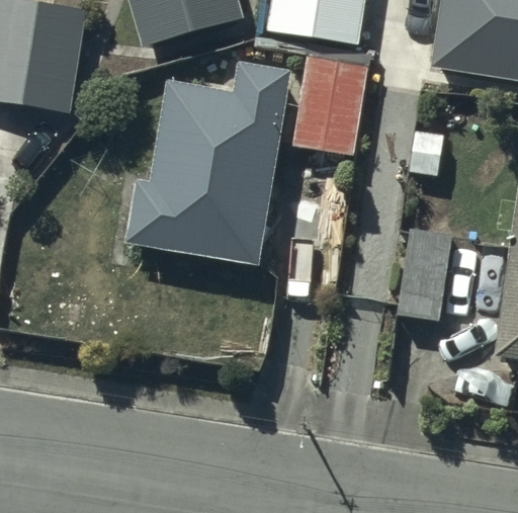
[(87,8),(24,0),(0,0),(0,104),(74,114),(87,8)]
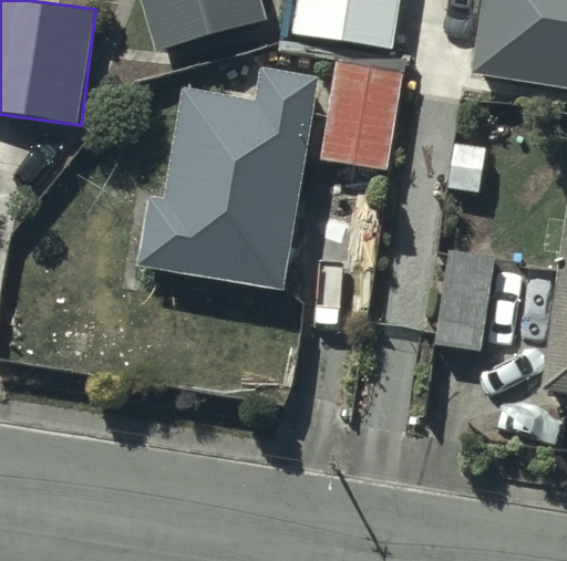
[(268,14),(264,0),(142,0),(156,49),(268,14)]
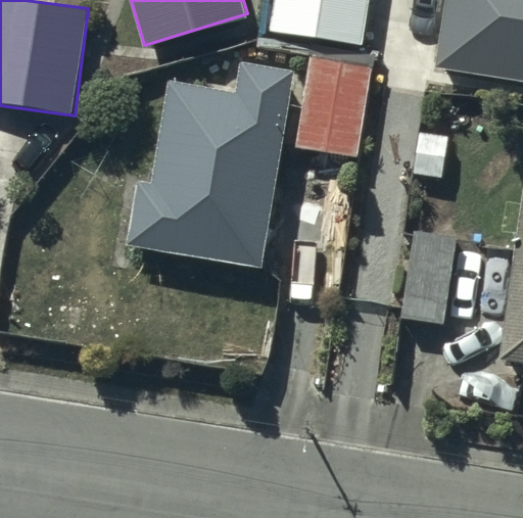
[(368,0),(275,0),(271,32),(362,45),(368,0)]
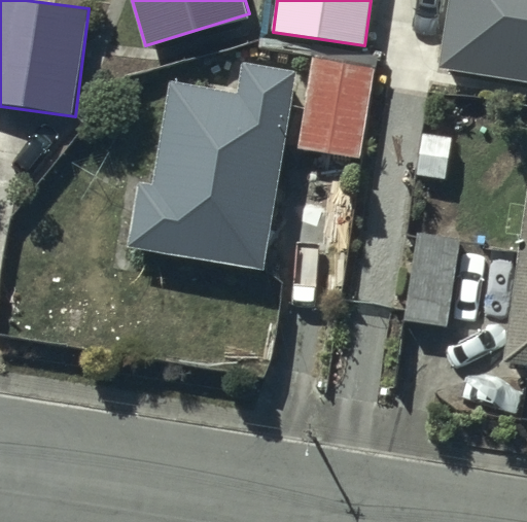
[(526,0),(449,0),(440,67),(526,78),(526,0)]
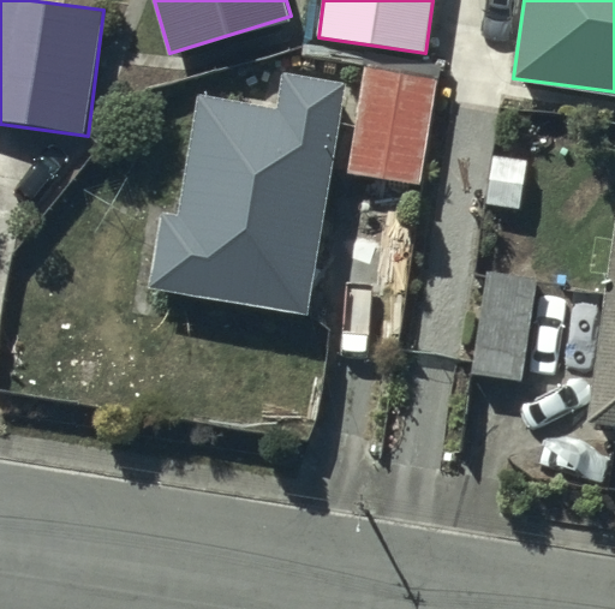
[(437,77),(365,66),(350,173),(422,183),(437,77)]
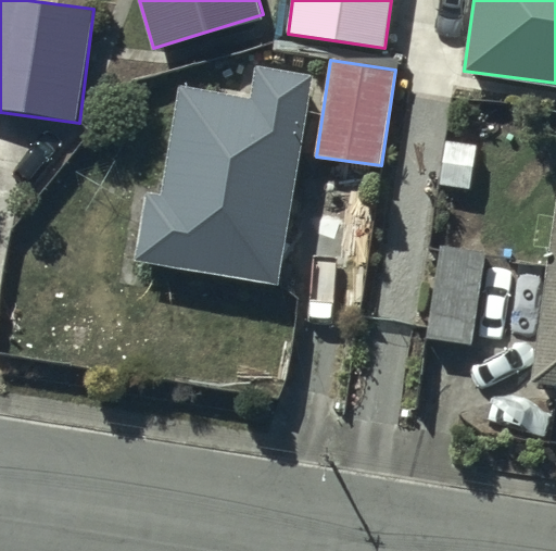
[(278,285),(312,74),(254,65),(249,96),(176,84),(159,192),(147,190),(136,262),(278,285)]
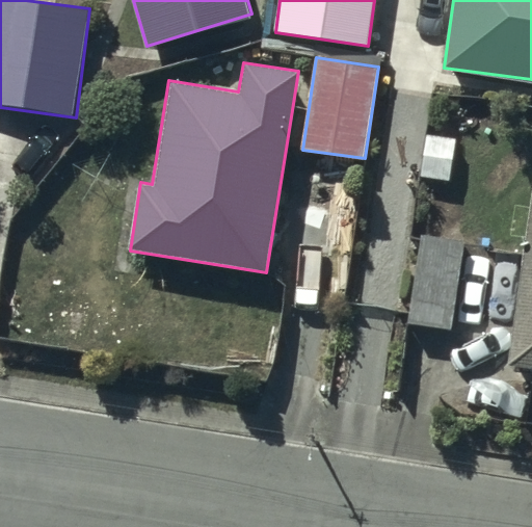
[(531,185),(509,366),(531,368),(531,185)]
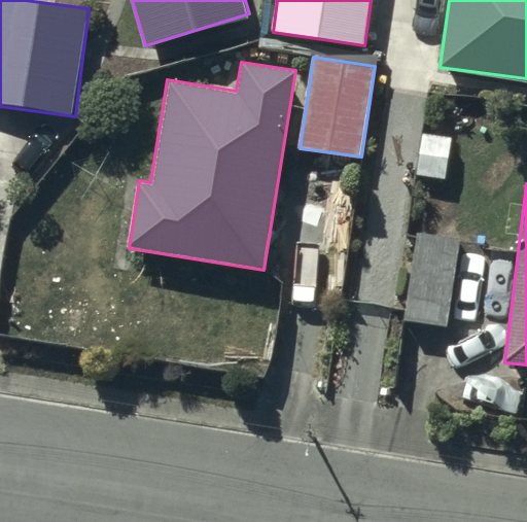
[(459,238),(416,233),(406,320),(449,325),(459,238)]
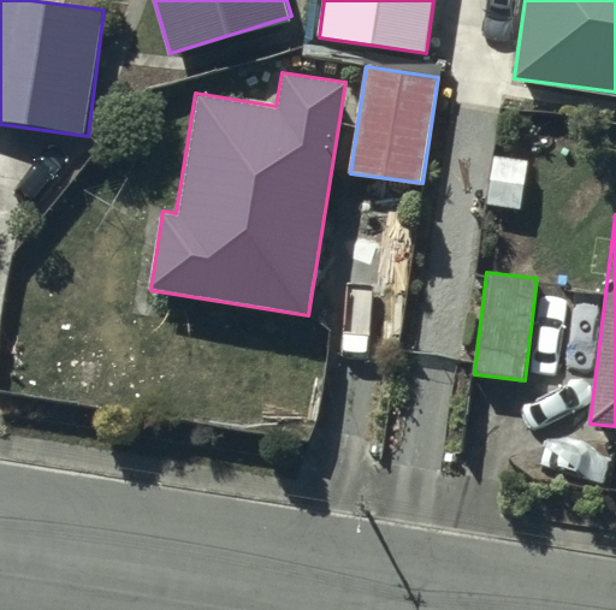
All buildings are outlined.
